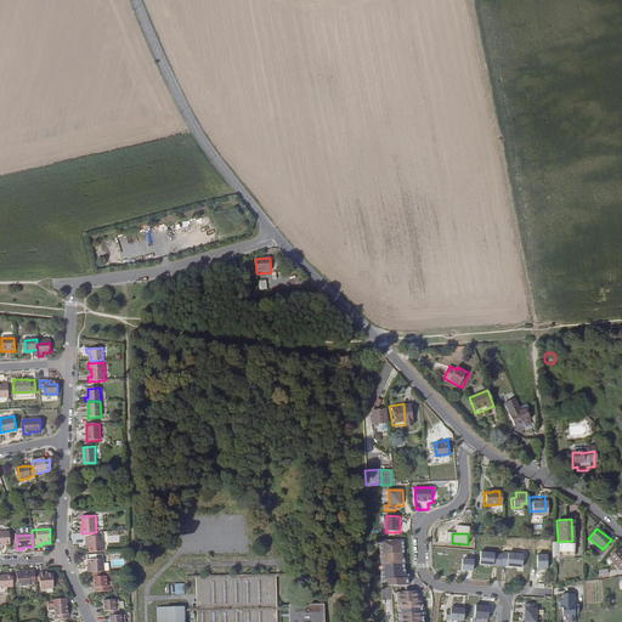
[(89,544),(89,548),(89,553),(99,552),(102,552),(101,538),(85,539),(85,544),(89,544)]
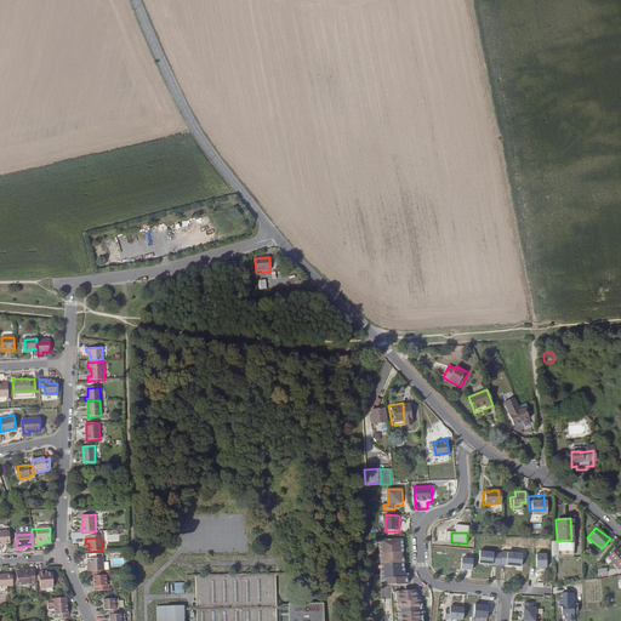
[(391,598),(391,587),(408,586),(406,539),(381,540),(382,586),(382,598),(391,598)]
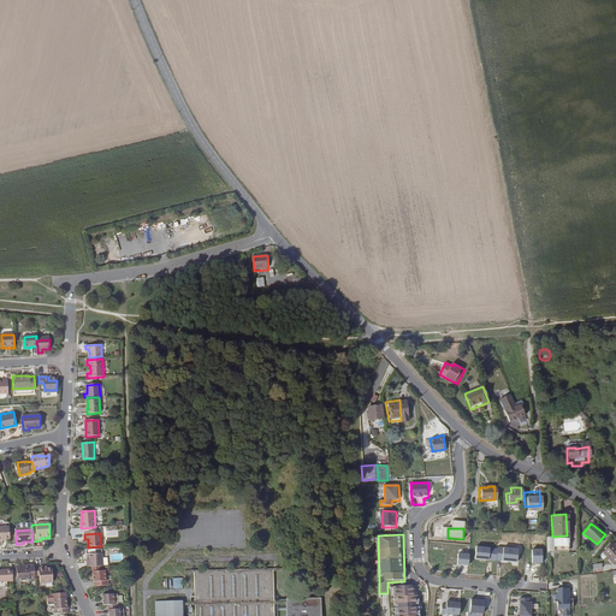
[(545,537),(545,551),(567,550),(566,535),(552,537),(545,537)]
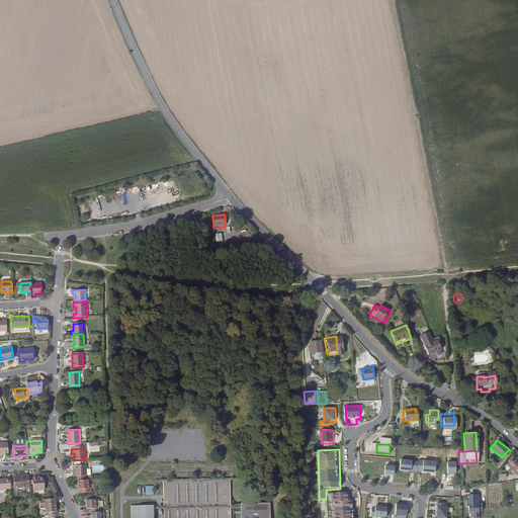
[(507,462),(516,472),(517,470),(517,460),(514,456),(507,462)]
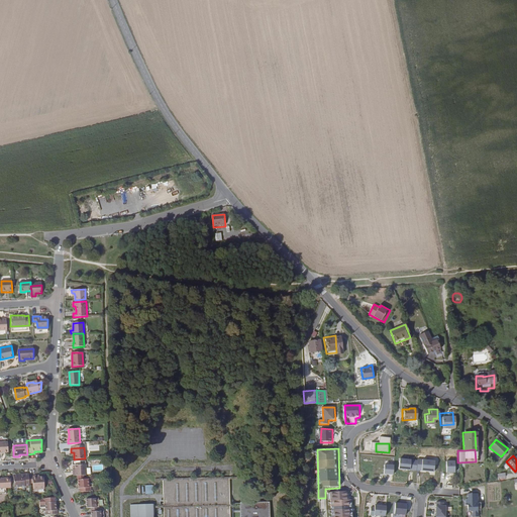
[(74,459),(72,459),(72,466),(75,466),(75,470),(75,472),(73,472),(73,476),(77,476),(83,476),(86,475),(85,464),(83,464),(82,458),(74,459)]
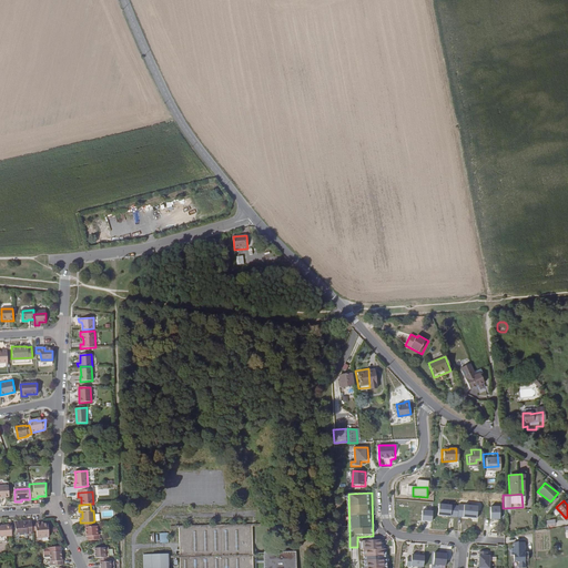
[(438,516),(479,518),(480,506),(438,504),(438,516)]
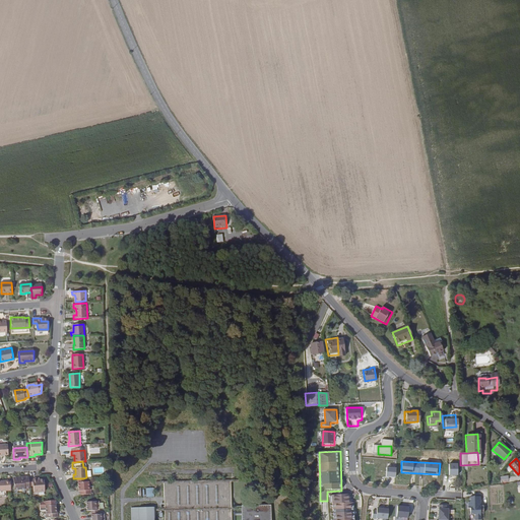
[(449,476),(460,476),(459,464),(448,464),(449,476)]
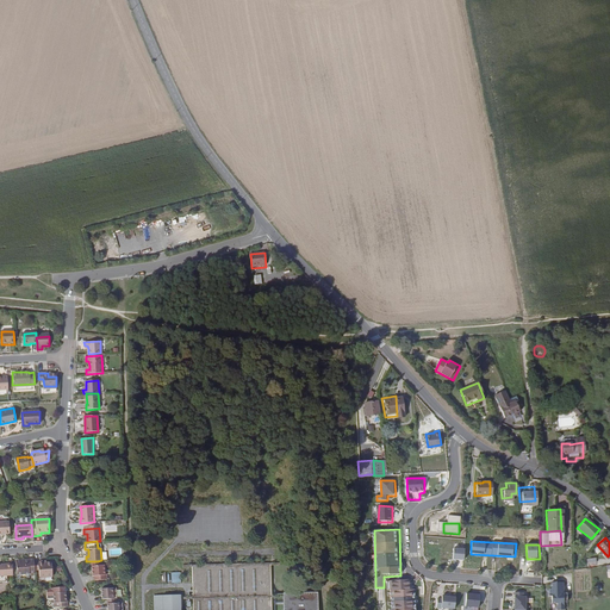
[(453,549),(453,561),(467,561),(467,549),(453,549)]
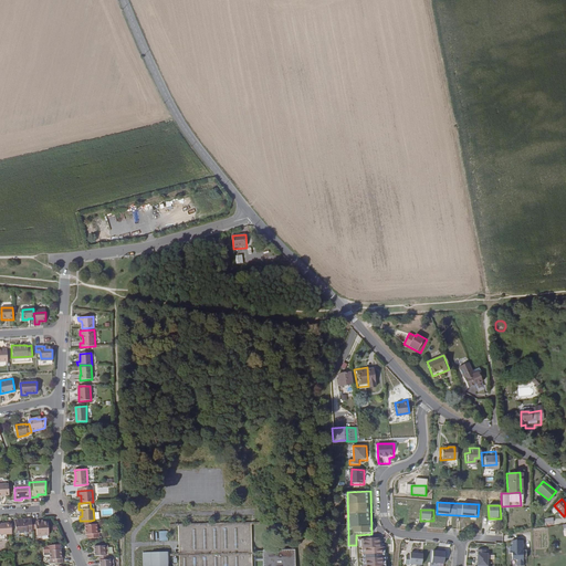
[(29,526),(29,519),(29,515),(19,516),(19,519),(12,519),(13,530),(30,528),(29,526)]
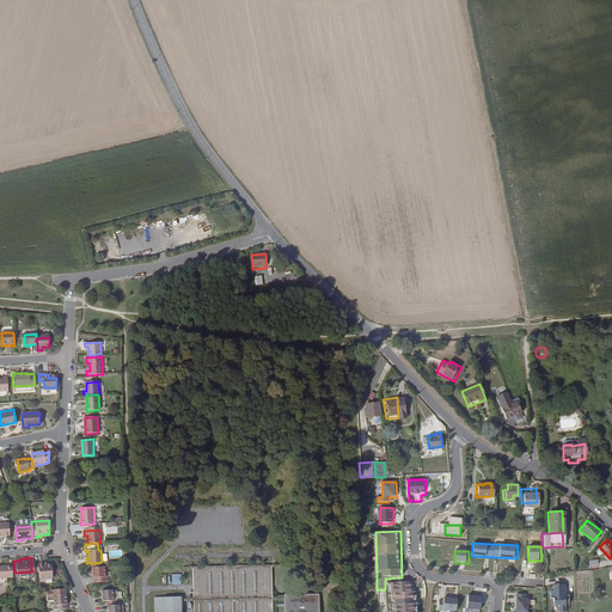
[(49,561),(43,562),(40,562),(40,560),(31,561),(31,569),(36,569),(36,576),(49,575),(49,561)]
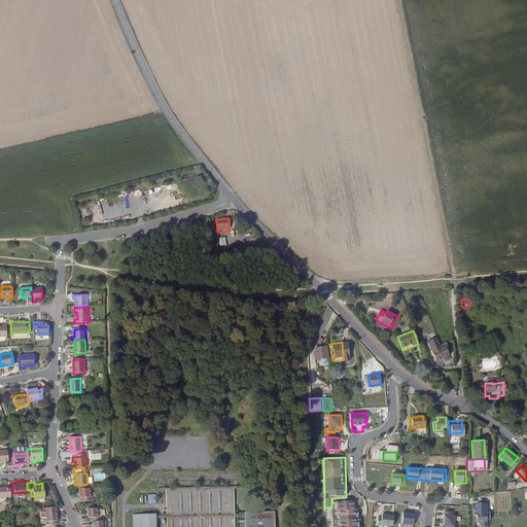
[(235,526),(235,483),(167,484),(167,512),(167,514),(167,526),(235,526)]
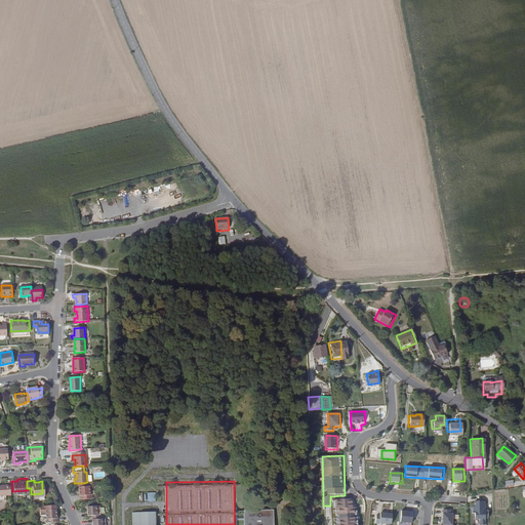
[(8,492),(7,482),(0,482),(0,492),(0,493),(8,492)]
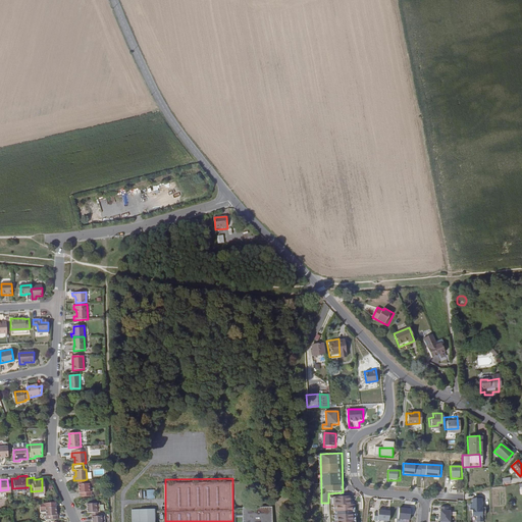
[(85,483),(77,484),(79,492),(81,492),(81,497),(92,497),(92,491),(90,491),(89,483),(85,483)]
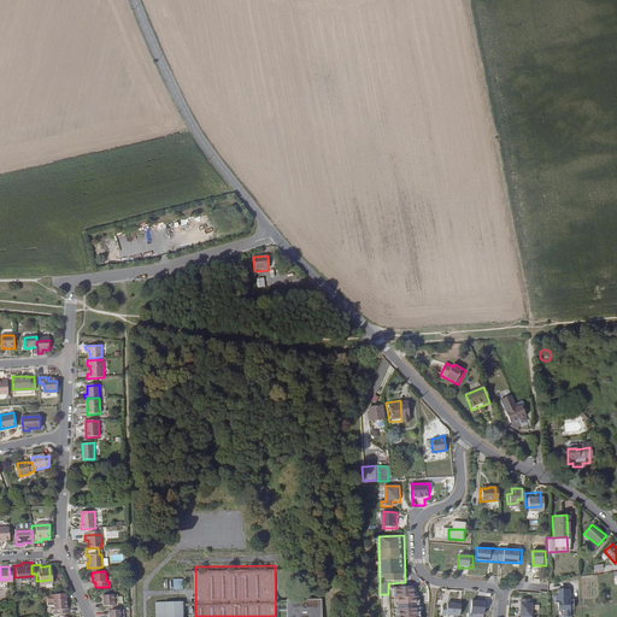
[(184,574),(174,574),(174,585),(184,585),(184,574)]
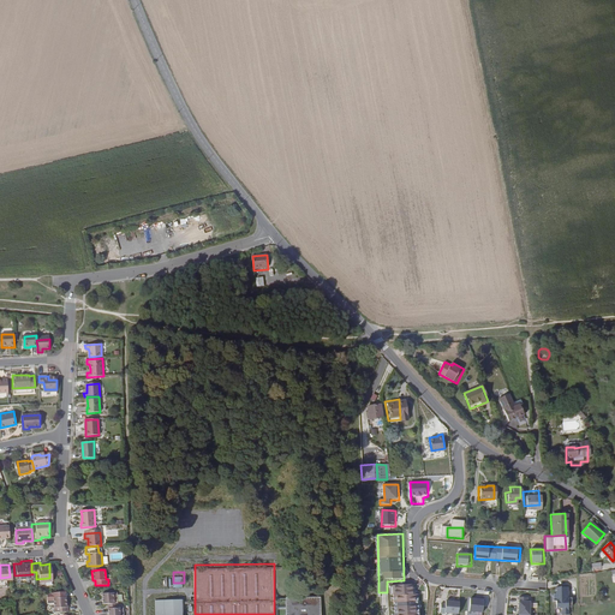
[(568,596),(568,585),(556,584),(556,590),(554,590),(554,596),(556,597),(555,604),(561,604),(560,611),(567,611),(567,603),(572,603),(572,596),(568,596)]
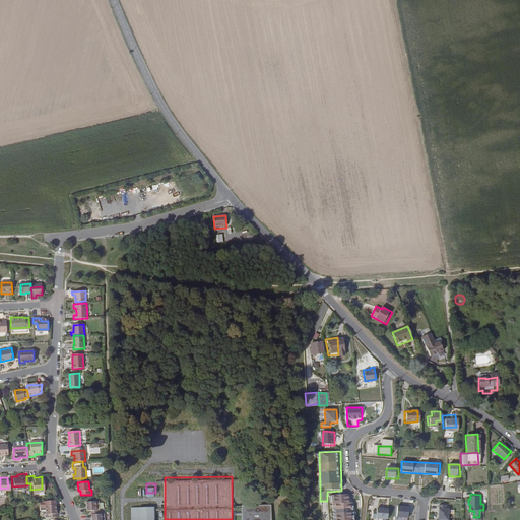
[(334,495),(334,519),(353,519),(352,495),(334,495)]
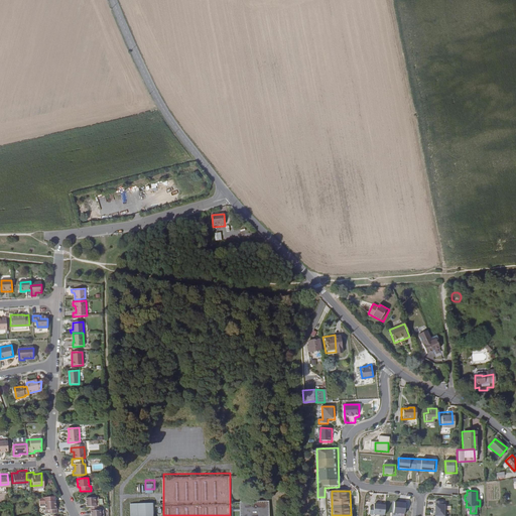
[(42,498),(43,511),(55,510),(54,506),(53,506),(53,502),(53,497),(42,498)]
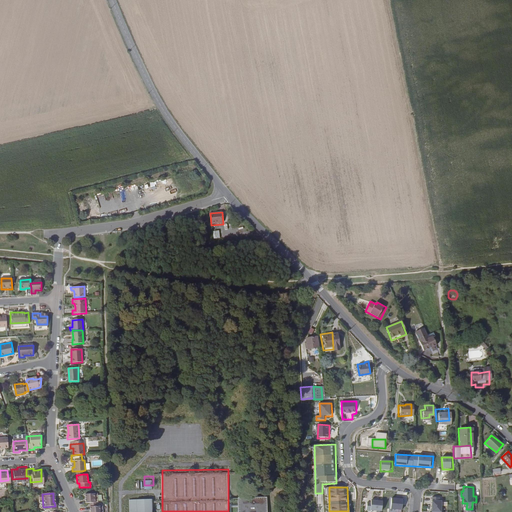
[(85,503),(90,503),(96,503),(98,502),(97,493),(85,494),(85,503)]
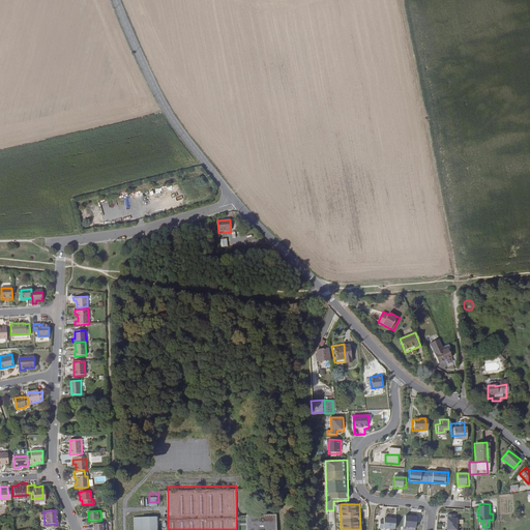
[(277,529),(277,510),(247,510),(247,511),(247,514),(247,519),(247,522),(247,529),(277,529)]
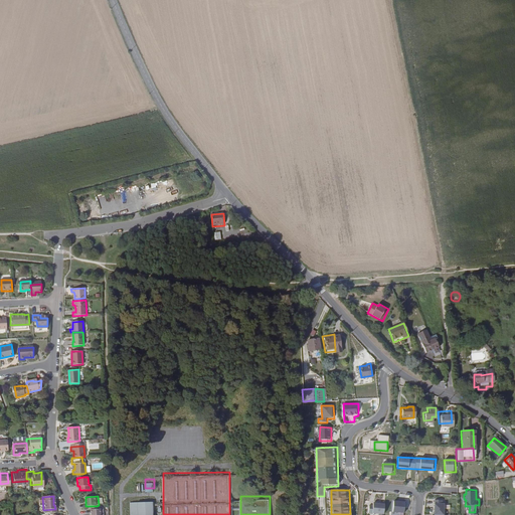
[(151,514),(152,500),(129,500),(129,514),(151,514)]
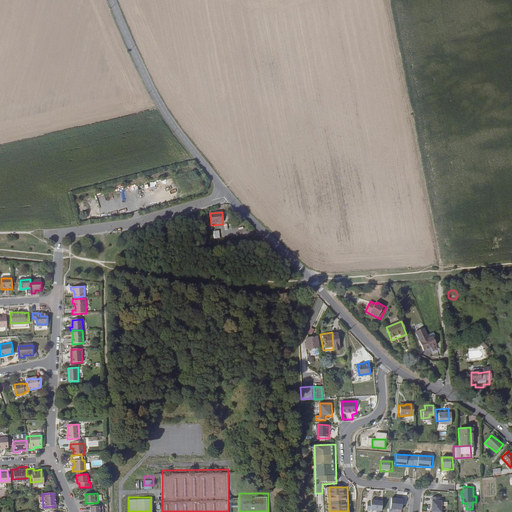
[(390,499),(390,511),(405,510),(405,498),(390,499)]
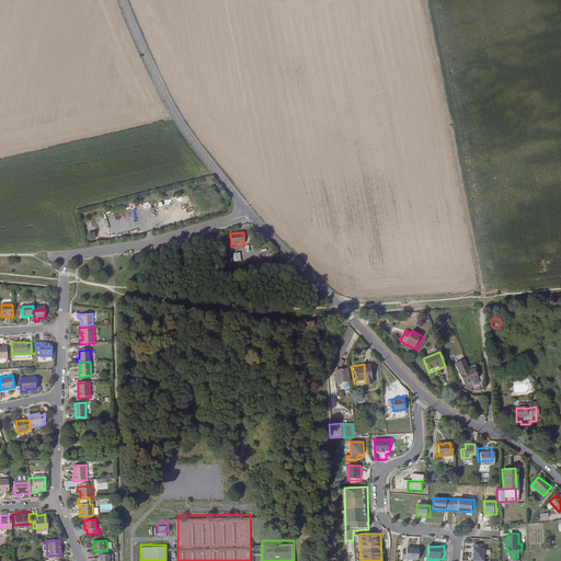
[(402,560),(420,560),(421,560),(422,549),(402,549),(402,560)]
